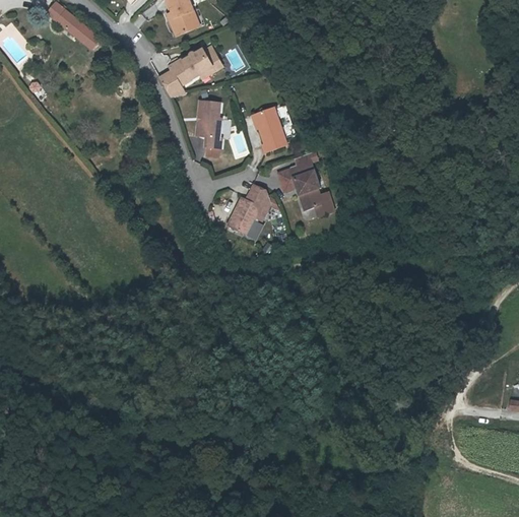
[(179,28),(183,36),(199,25),(191,10),(195,9),(190,0),(169,0),(167,1),(174,14),(173,21),(171,21),(175,30),(179,28)]
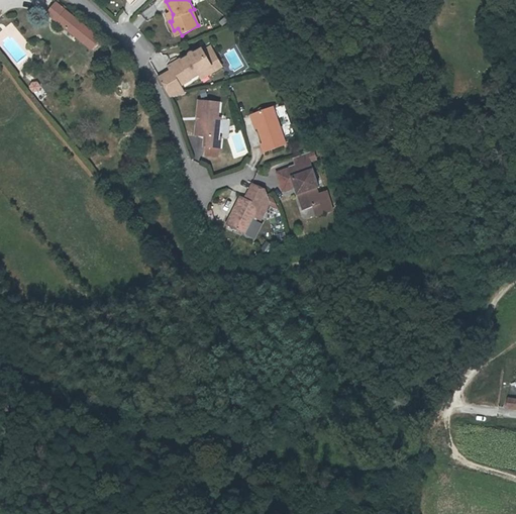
[(285,7),(282,1),(274,6),(277,11),(285,7)]
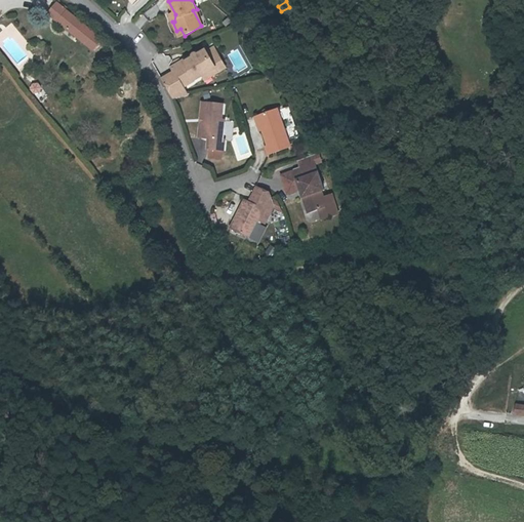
[(59,19),(81,37),(90,26),(68,8),(59,19)]
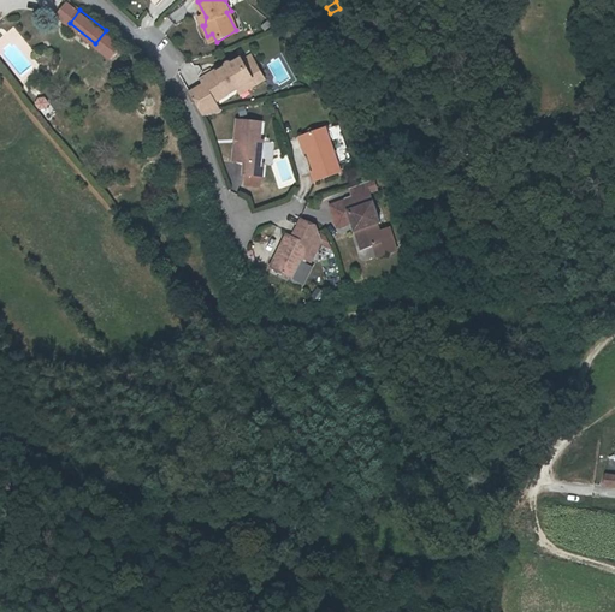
[(241,28),(231,11),(226,12),(236,30),(241,28)]
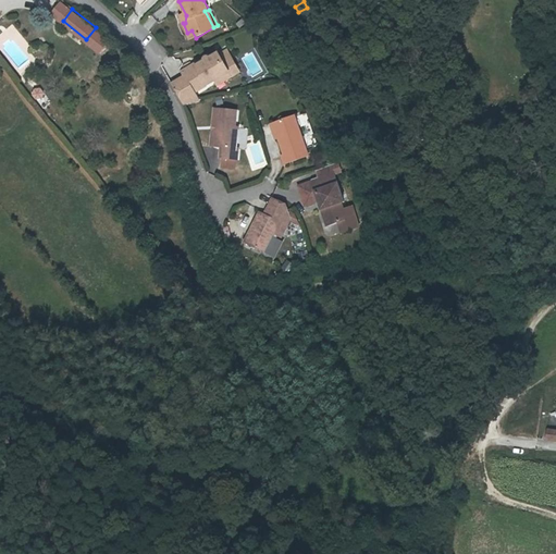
[(101,32),(96,27),(86,39),(91,44),(101,32)]
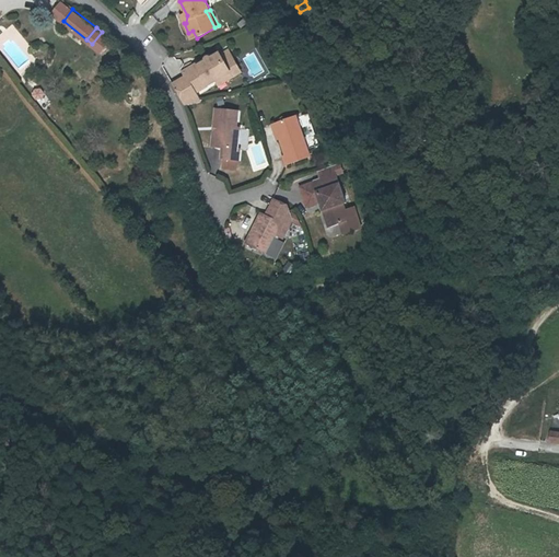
[(225,47),(217,51),(222,61),(231,56),(225,47)]
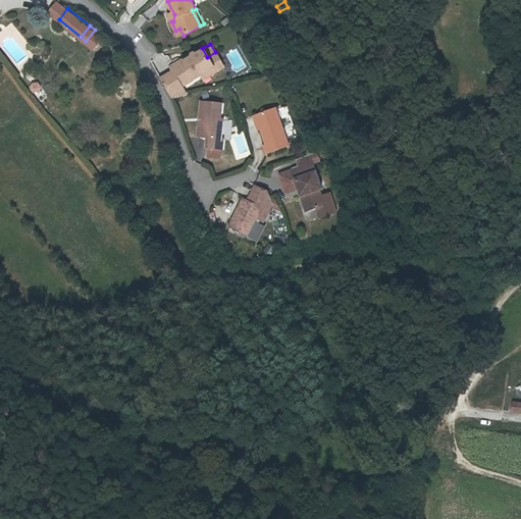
[(185,93),(179,84),(200,71),(212,65),(214,69),(222,64),(215,52),(207,57),(202,48),(181,59),(180,58),(168,64),(171,70),(159,78),(170,97),(185,93)]
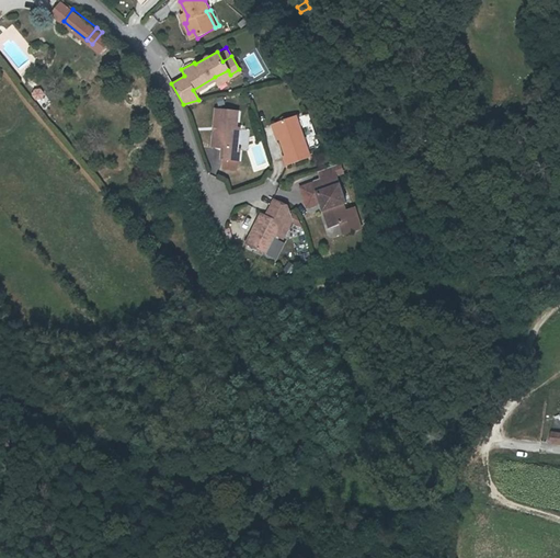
[(217,81),(230,75),(228,70),(215,77),(217,81)]
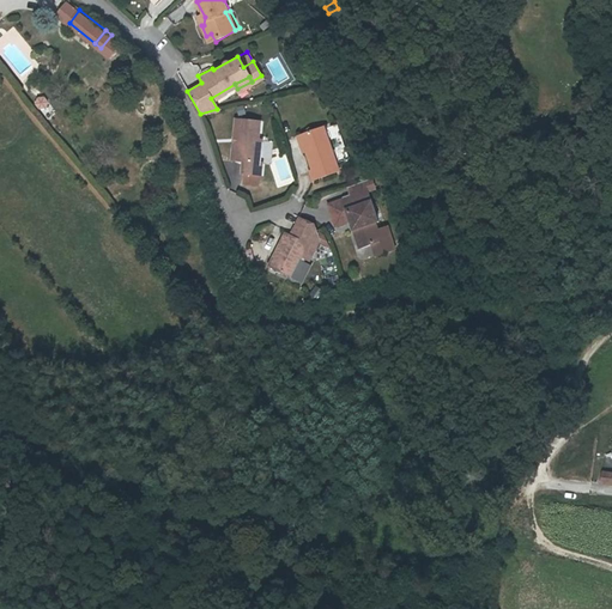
[(46,97),(42,93),(37,95),(36,99),(40,103),(44,102),(46,97)]
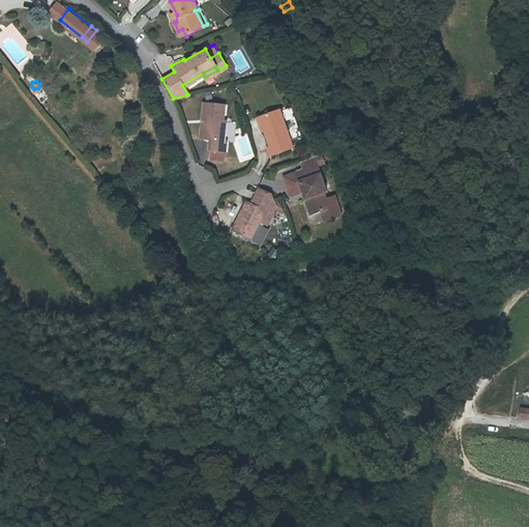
[(223,139),(225,125),(222,124),(223,117),(225,104),(204,101),(200,132),(207,133),(210,136),(210,138),(208,148),(211,148),(224,149),(225,139),(223,139)]
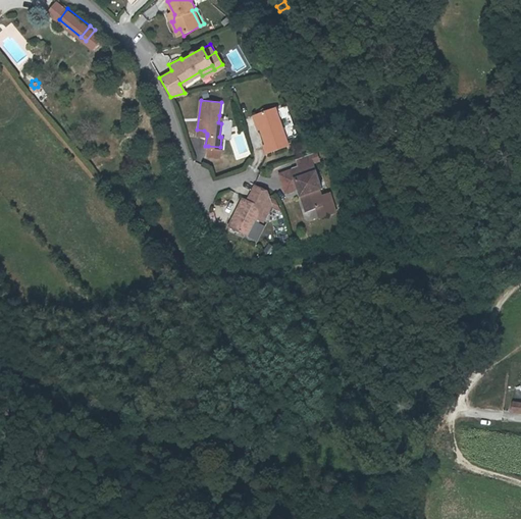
[(288,145),(274,107),(254,113),(259,128),(264,143),(261,144),(264,153),(288,145)]
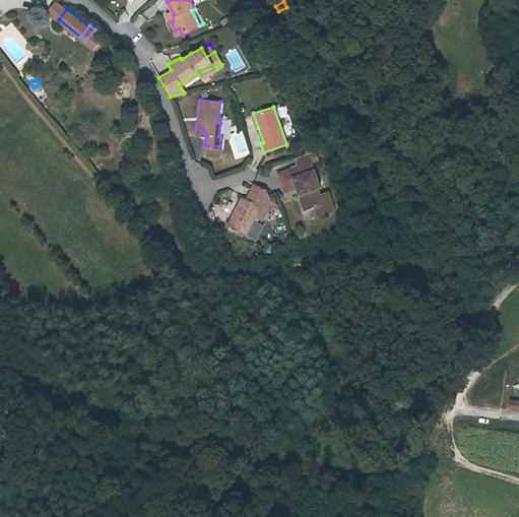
[(255,130),(258,128),(253,113),(250,114),(255,130)]
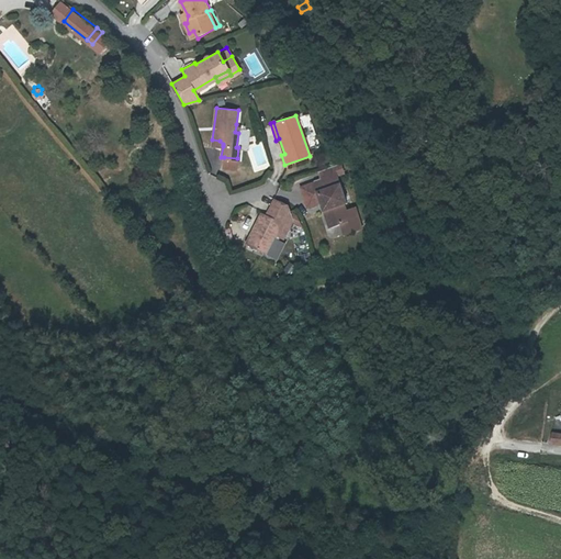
[(236,158),(224,157),(223,166),(235,167),(236,158)]
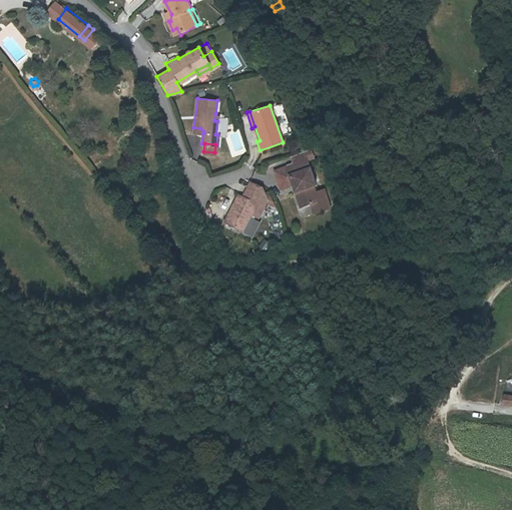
[(281,187),(293,183),(296,182),(298,190),(296,191),(302,207),(320,201),(314,185),(317,184),(307,157),(287,164),(288,166),(275,170),(281,187)]
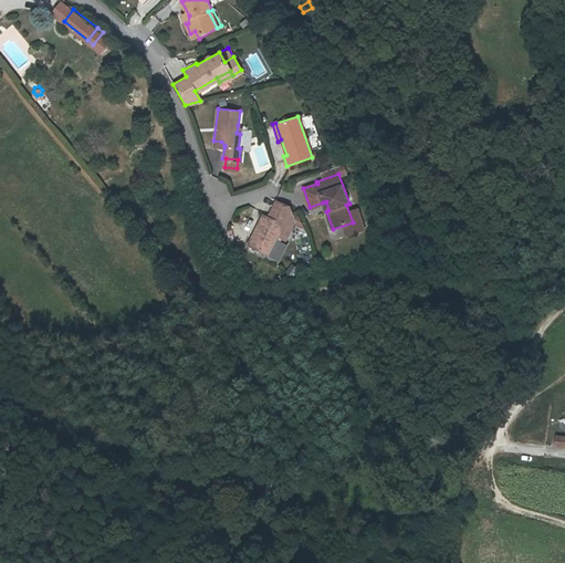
[(275,200),(268,218),(262,216),(248,246),(269,257),(279,236),(284,226),(290,228),(294,220),(290,207),(275,200)]
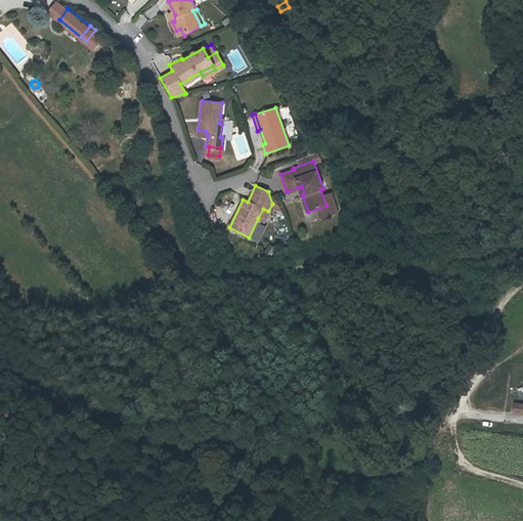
[(263,209),(258,218),(263,221),(268,211),(263,209)]
